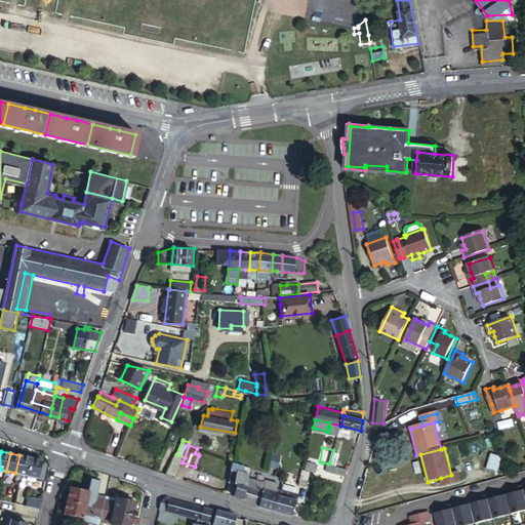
[(168,471),(175,474),(183,462),(185,457),(176,454),(168,471)]
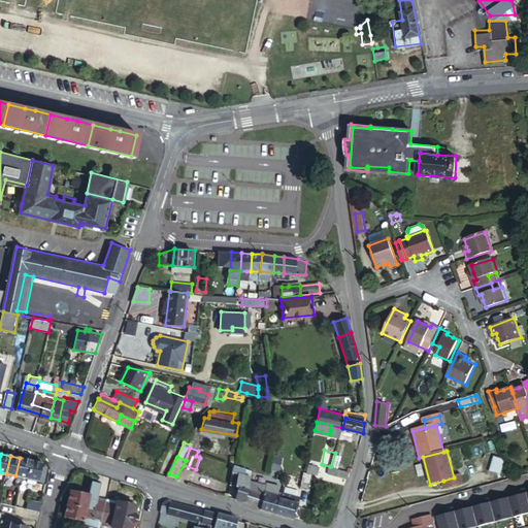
[(20,458),(15,475),(27,477),(31,461),(20,458)]
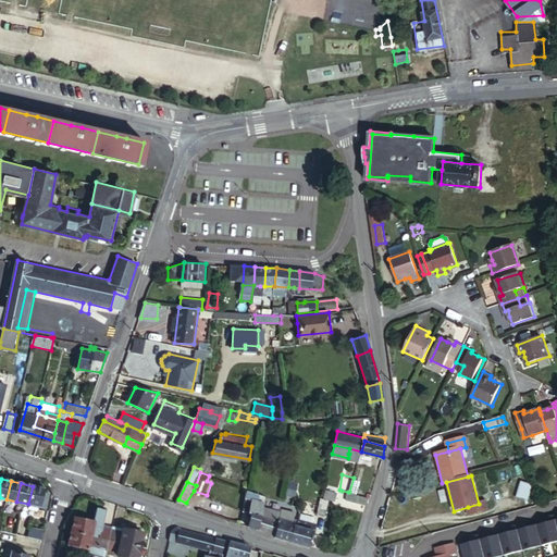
[(521,483),(517,500),(525,503),(531,486),(521,483)]
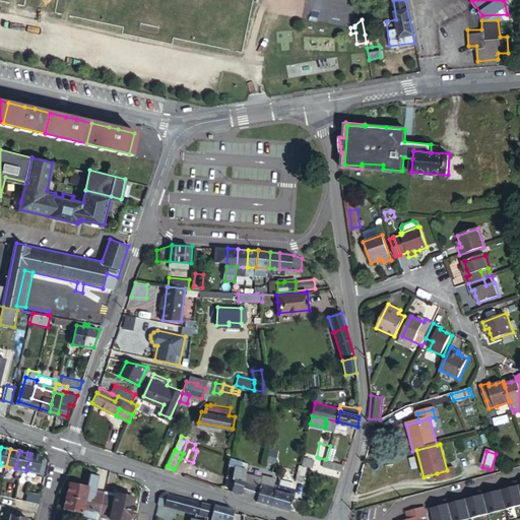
[(269,463),(276,465),(278,458),(276,458),(277,453),(272,452),(269,463)]
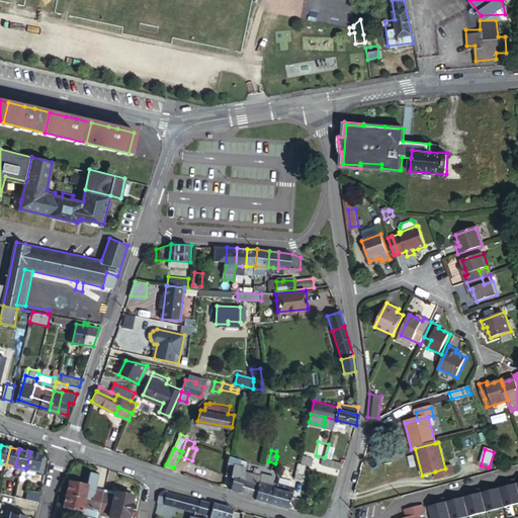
[(303,450),(299,462),(306,463),(310,464),(312,457),(309,456),(311,451),(303,450)]
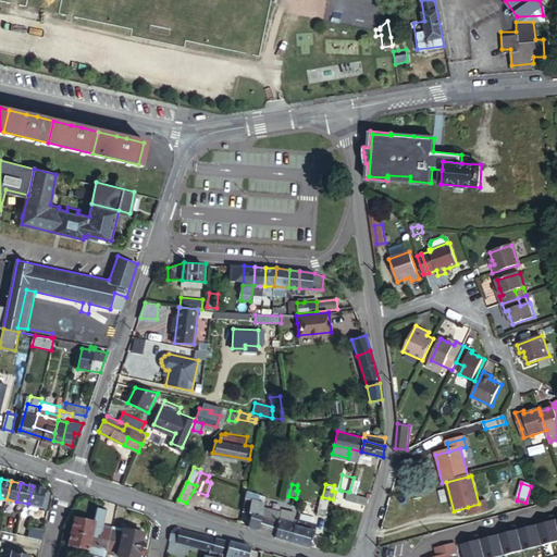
[(33,486),(28,504),(42,507),(42,504),(47,505),(49,493),(44,492),(45,489),(33,486)]
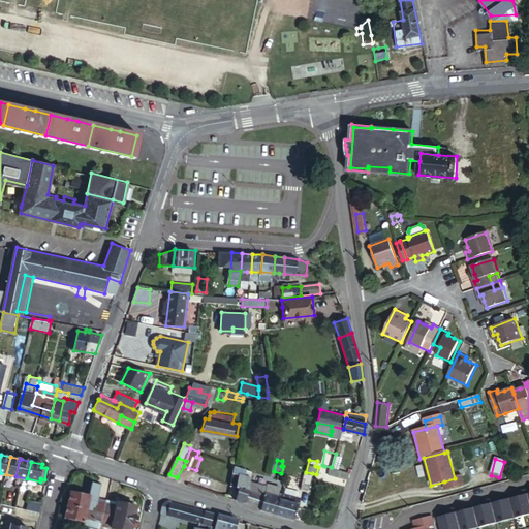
[(240,488),(237,500),(246,503),(249,491),(254,472),(235,467),(231,486),(240,488)]
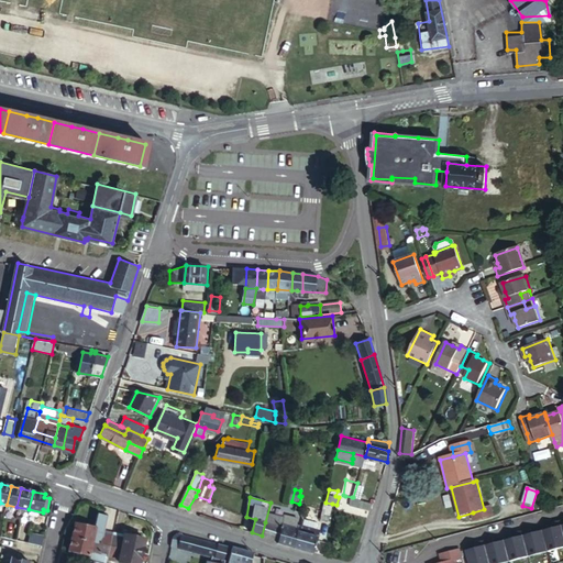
[(355,505),(371,509),(373,504),(359,499),(356,498),(355,505)]
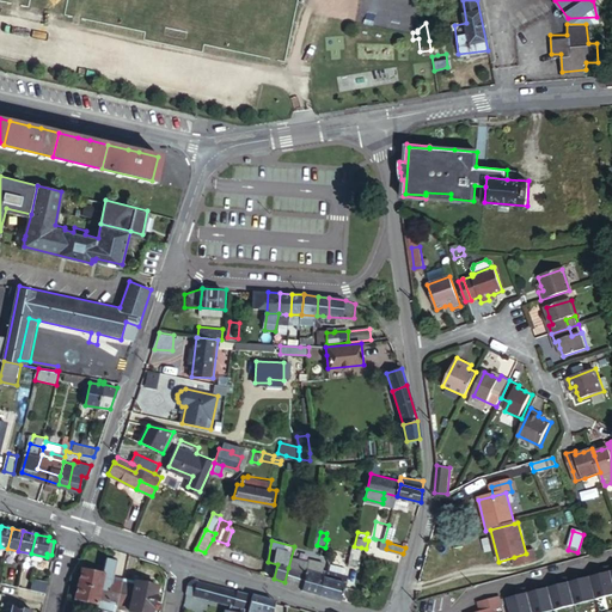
[(356,564),(360,549),(350,546),(348,562),(356,564)]
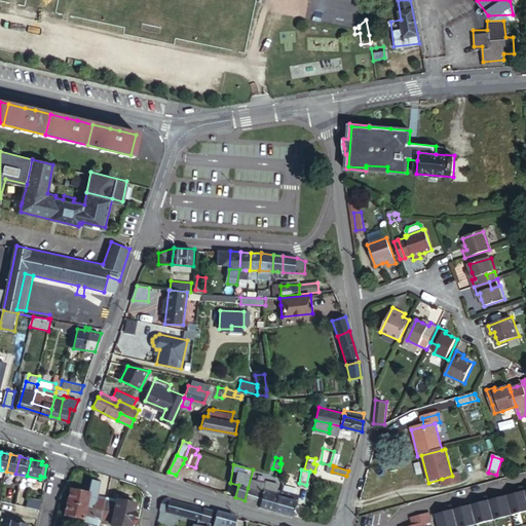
[(452,476),(442,479),(443,486),(459,483),(457,475),(452,476)]
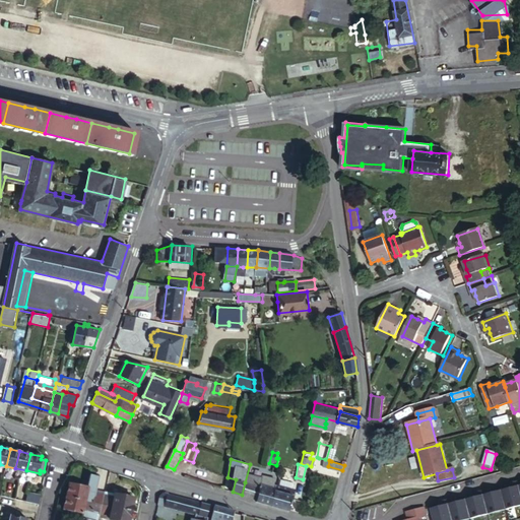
[(245,482),(242,495),(258,499),(262,479),(255,477),(252,484),(245,482)]
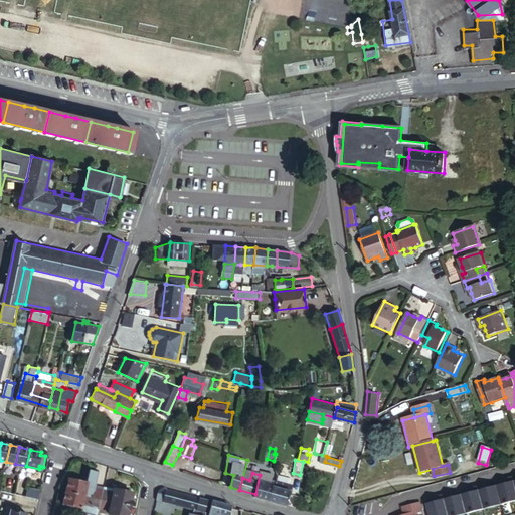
[(260,475),(255,494),(254,497),(267,500),(269,489),(271,483),(272,483),(273,476),(261,473),(260,475)]
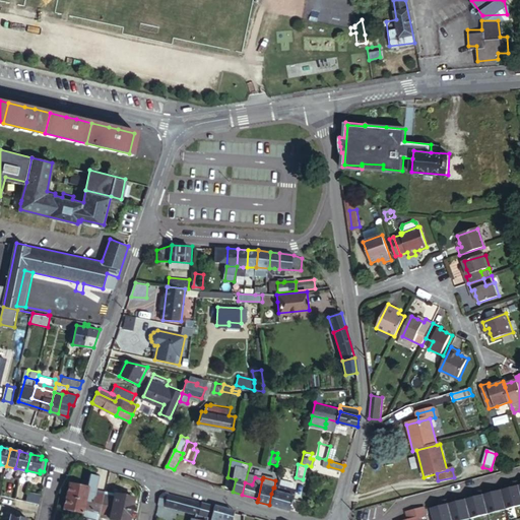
[(272,506),(290,511),(296,489),(291,488),(294,481),(281,479),(278,492),(275,491),(274,494),(272,506)]
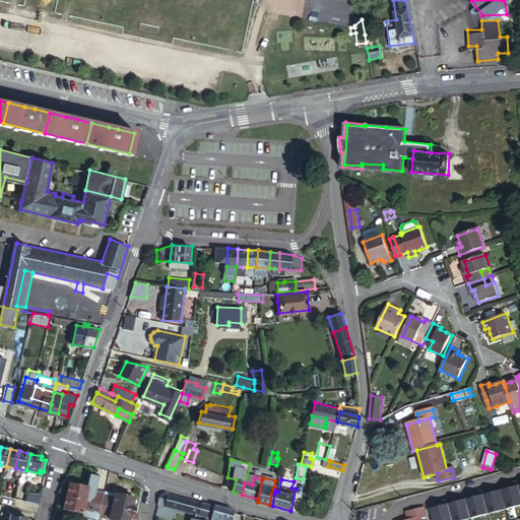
[(512,488),(503,491),(508,509),(519,505),(519,484),(519,480),(511,482),(512,488)]
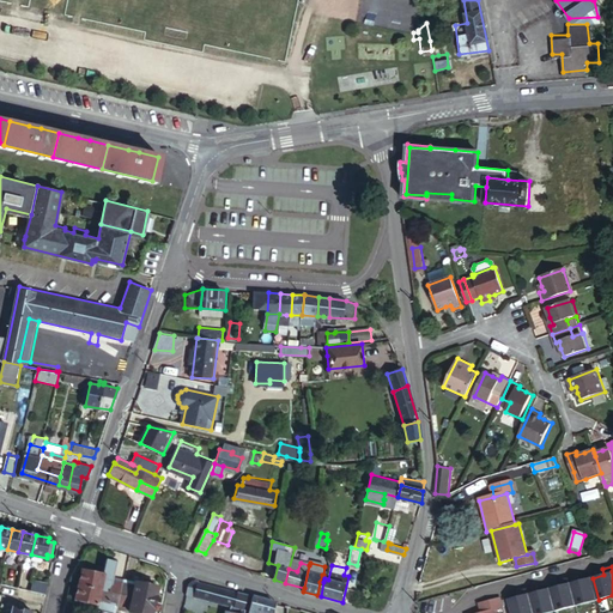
[(83,568),(79,583),(101,588),(103,577),(104,574),(83,568)]
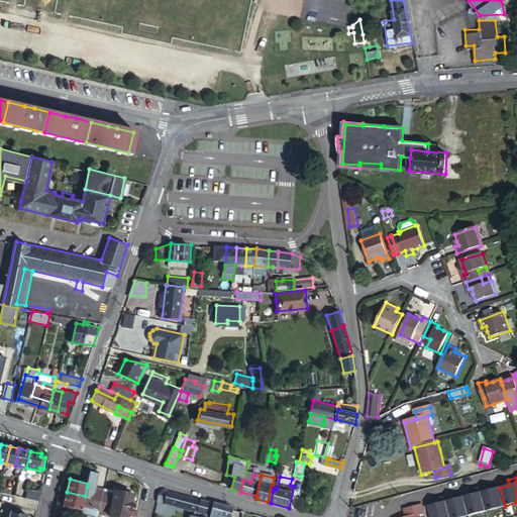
[(487,511),(505,506),(500,488),(490,490),(489,485),(481,488),(487,511)]
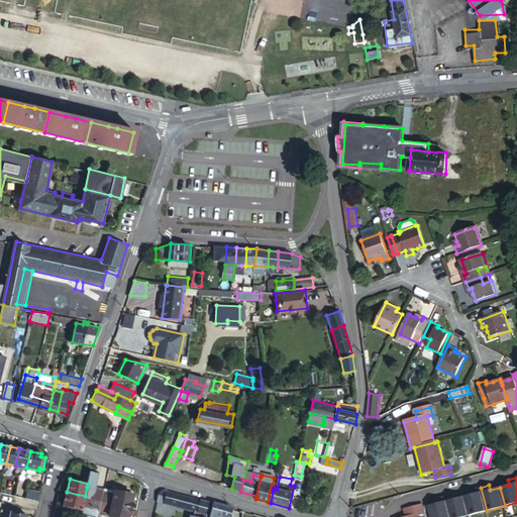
[(87,487),(85,496),(100,499),(102,490),(87,487)]
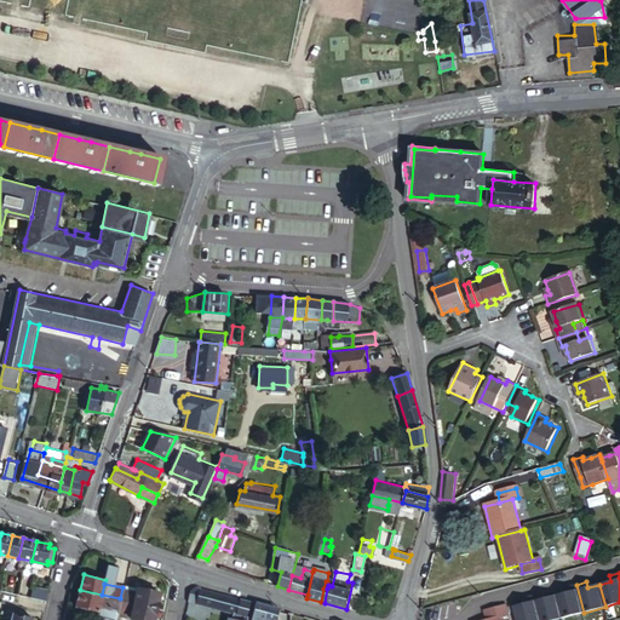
[(568,592),(557,596),(563,619),(584,613),(577,585),(567,587),(568,592)]
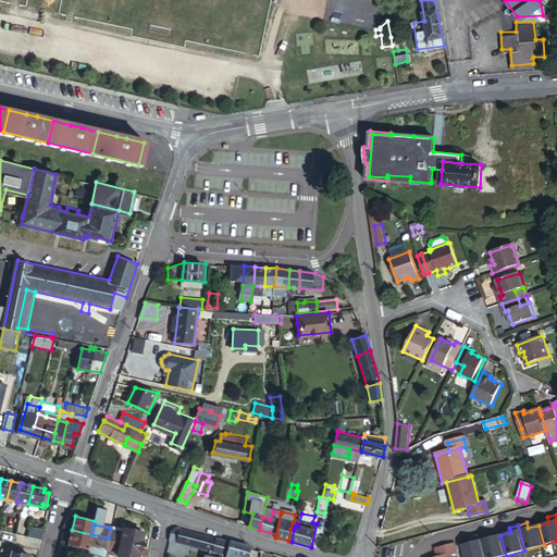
[(108,537),(120,541),(122,531),(110,528),(108,537)]
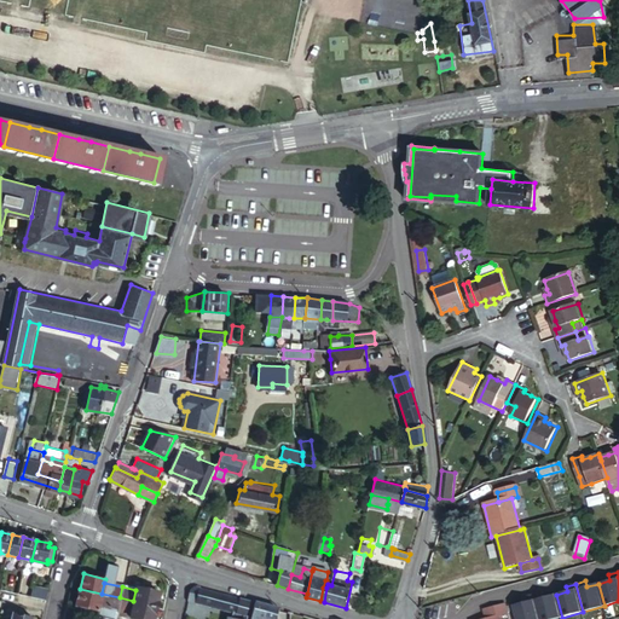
[(133,601),(156,606),(158,591),(137,586),(136,590),(133,601)]
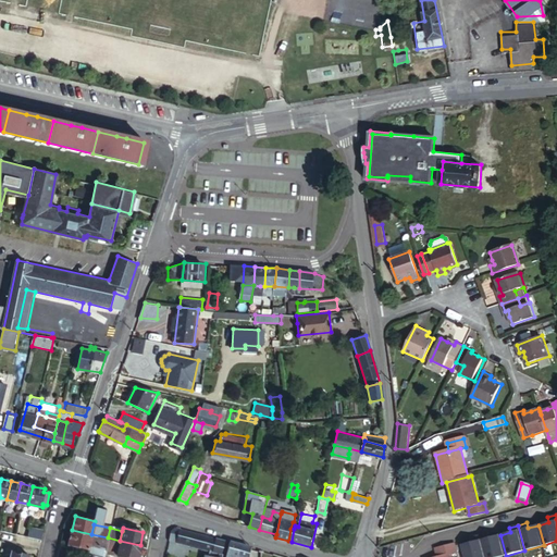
[(28,536),(41,539),(44,532),(29,529),(28,536)]
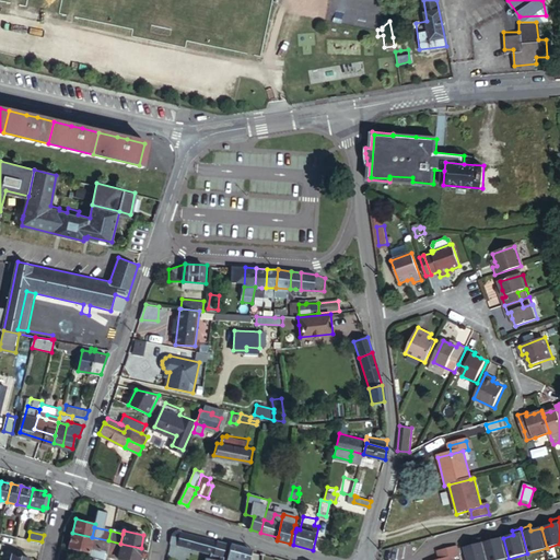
[(226,544),(182,532),(178,544),(212,553),(210,559),(224,559),(225,557),(224,557),(229,545),(226,544)]
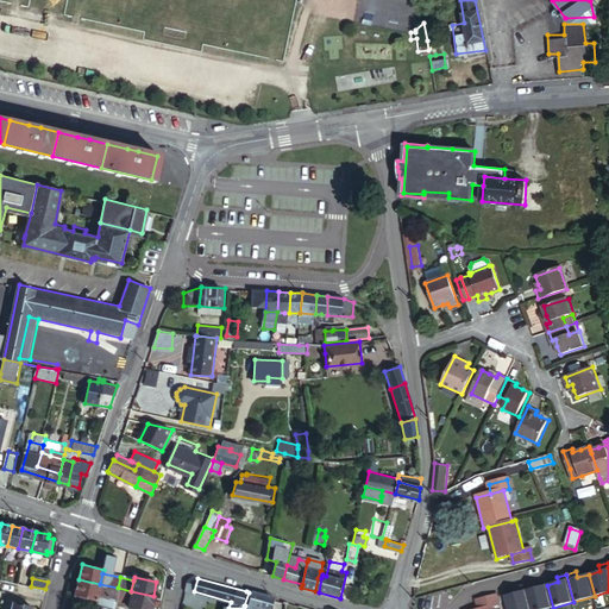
[(100,584),(79,579),(75,594),(98,598),(99,594),(100,584)]
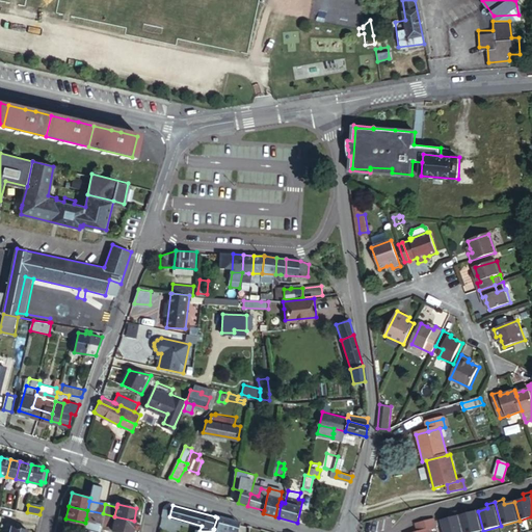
[(468,509),(459,511),(464,531),(478,531),(483,531),(478,511),(469,513),(468,509)]
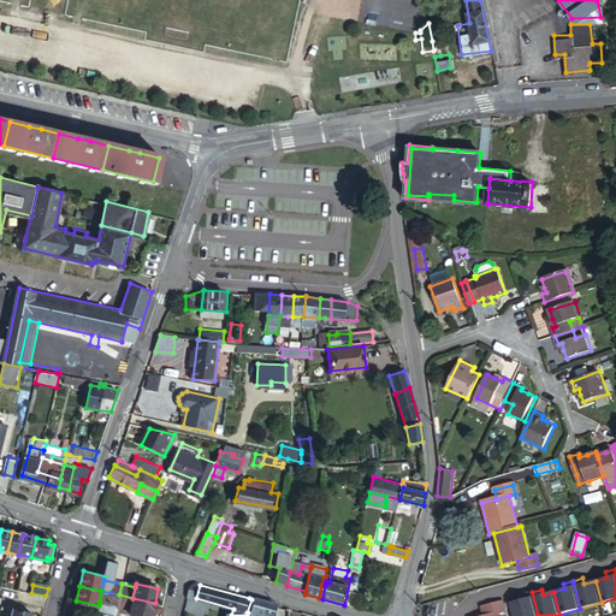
[(101,591),(100,600),(117,604),(119,594),(101,591)]
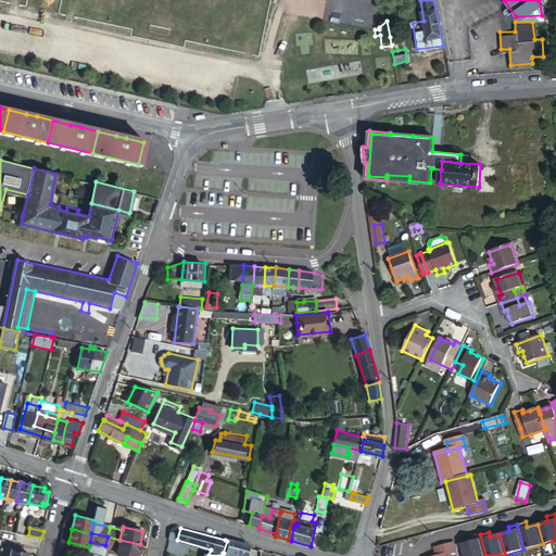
[(462,544),(465,555),(485,555),(480,534),(471,536),(472,541),(462,544)]
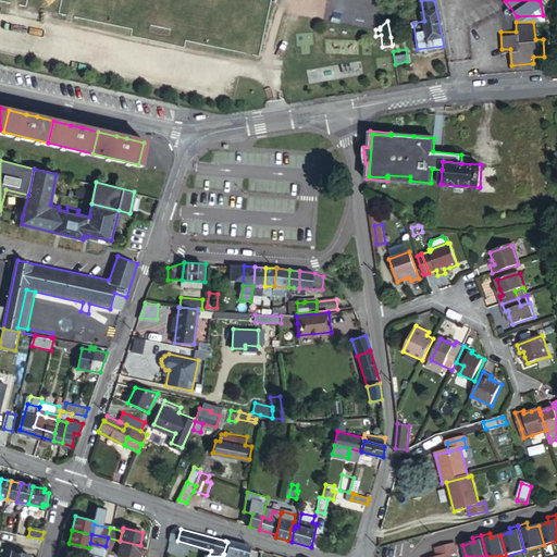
[(106,546),(119,549),(120,541),(108,537),(106,546)]
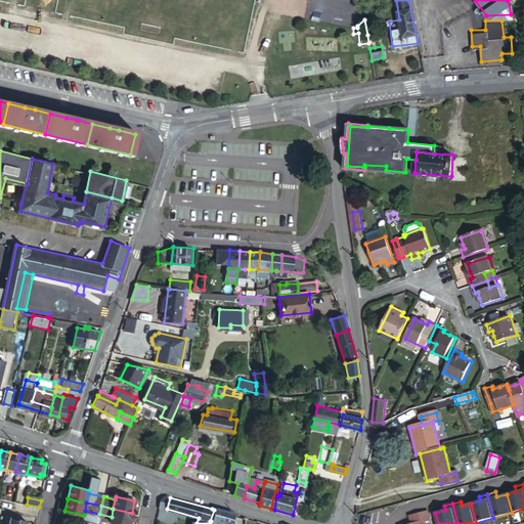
[(112,517),(111,521),(123,523),(129,523),(132,513),(113,509),(112,517)]
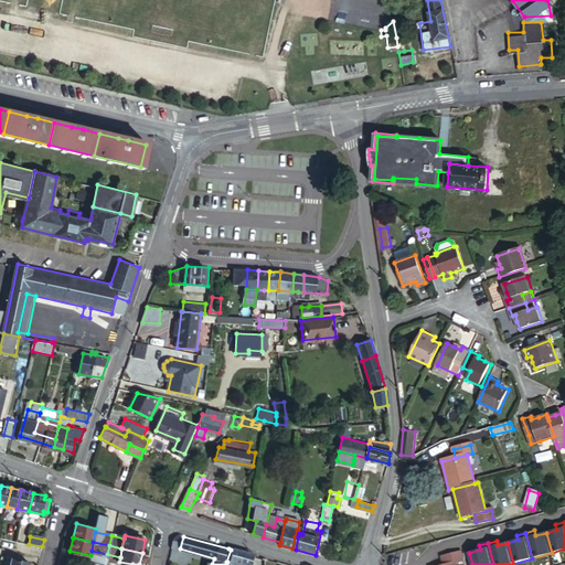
[(253,564),(256,555),(235,550),(230,564),(253,564)]
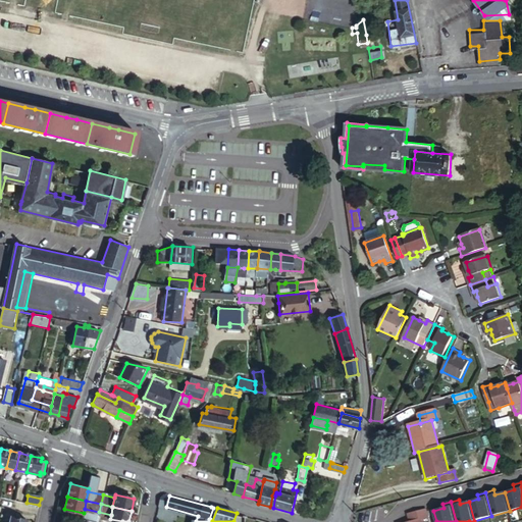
[(83,518),(98,521),(98,517),(99,512),(85,509),(84,513),(83,518)]
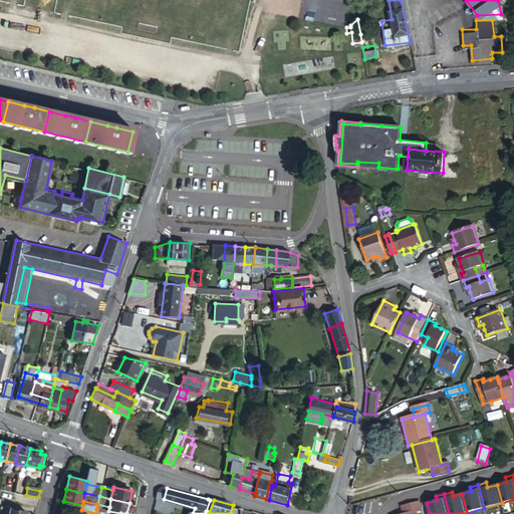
[(405,513),(408,513),(416,512),(422,510),(420,503),(404,508),(405,513)]
